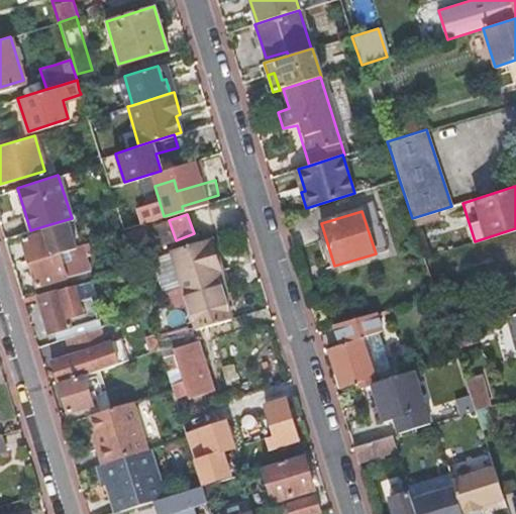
[(76,245),(68,219),(43,226),(44,230),(22,237),(37,285),(65,278),(58,251),(76,245)]
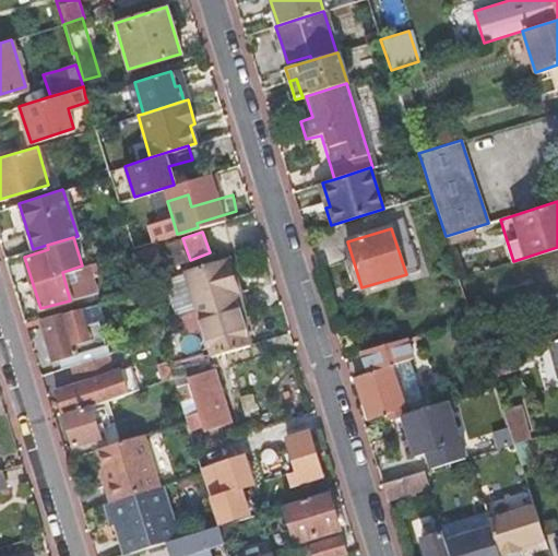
[(234,291),(238,290),(228,258),(186,272),(196,304),(234,291)]
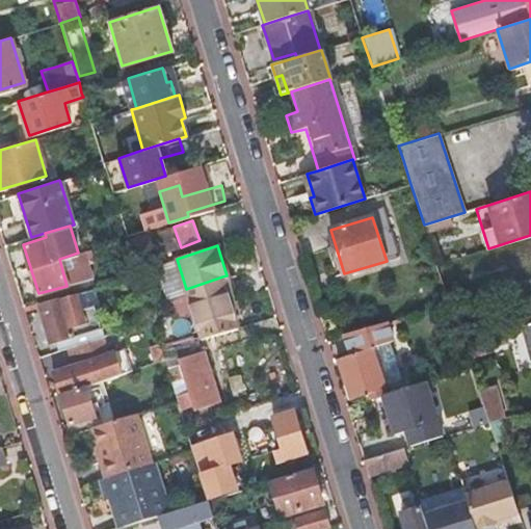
[(237,326),(222,276),(186,289),(193,312),(201,338),(237,326)]
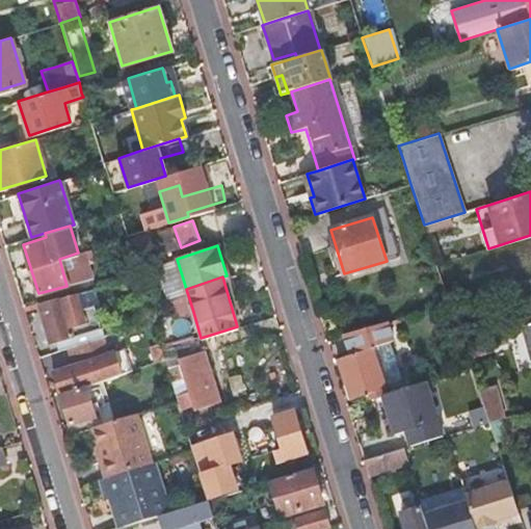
[(193,312),(186,289),(168,293),(178,317),(193,312)]
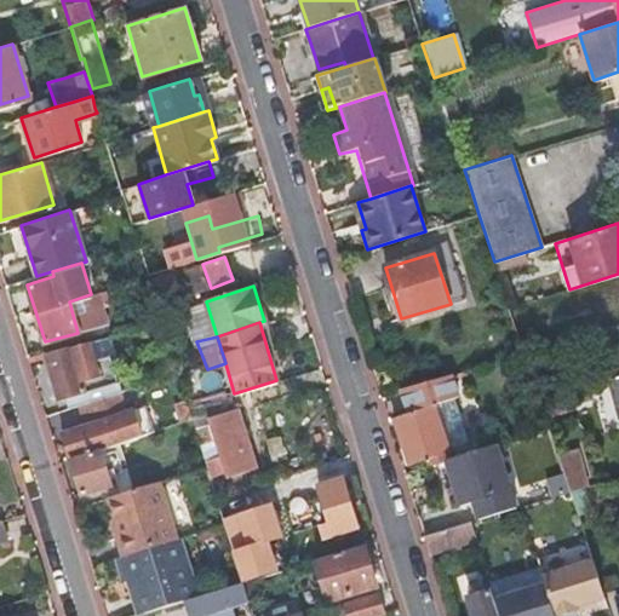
[(119,391),(120,390),(109,356),(95,361),(89,341),(46,355),(59,397),(66,395),(69,407),(89,399),(119,391)]
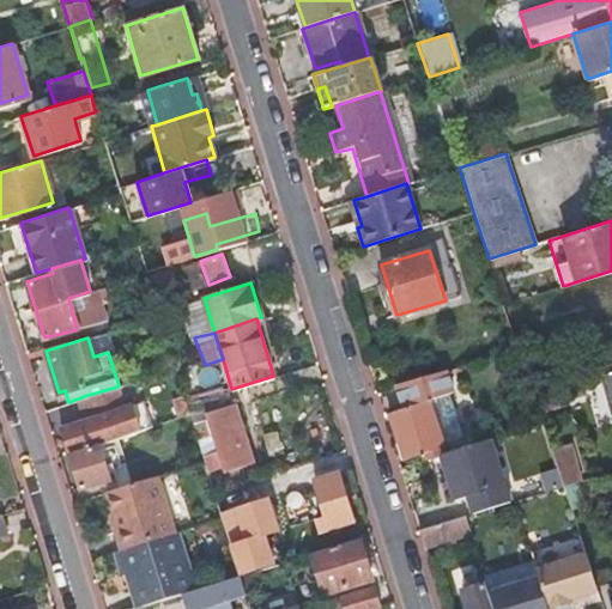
[(422,452),(423,460),(441,455),(446,452),(428,400),(449,393),(454,391),(448,373),(448,371),(428,377),(400,385),(397,387),(404,408),(388,413),(404,458),(422,452)]
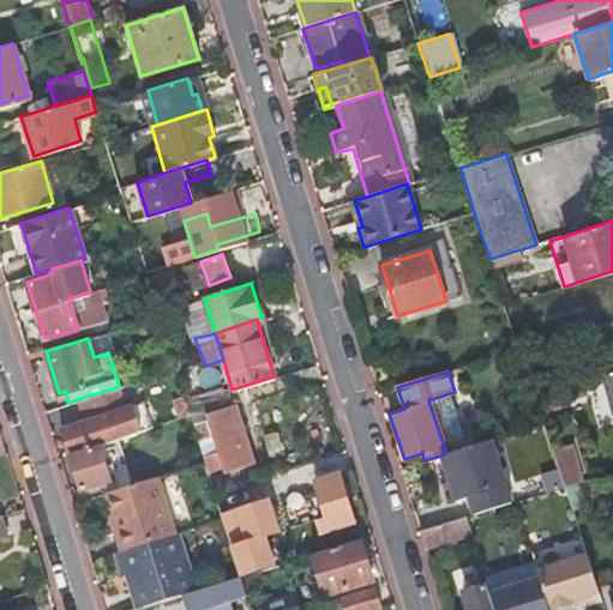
[(124,409),(118,387),(88,396),(91,406),(82,409),(84,415),(79,416),(60,423),(70,453),(98,444),(138,432),(130,406),(124,409)]
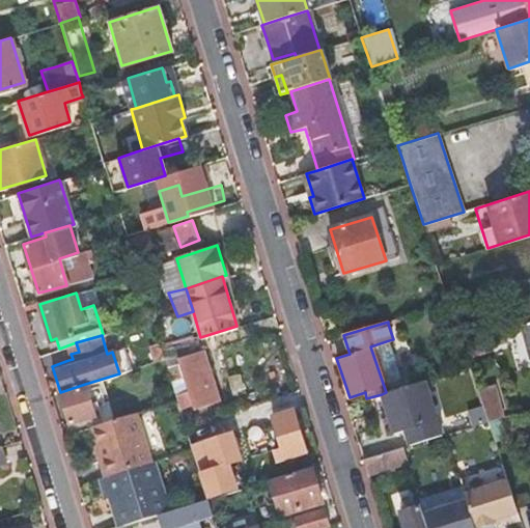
[(389,340),(370,346),(384,384),(401,379),(389,340)]
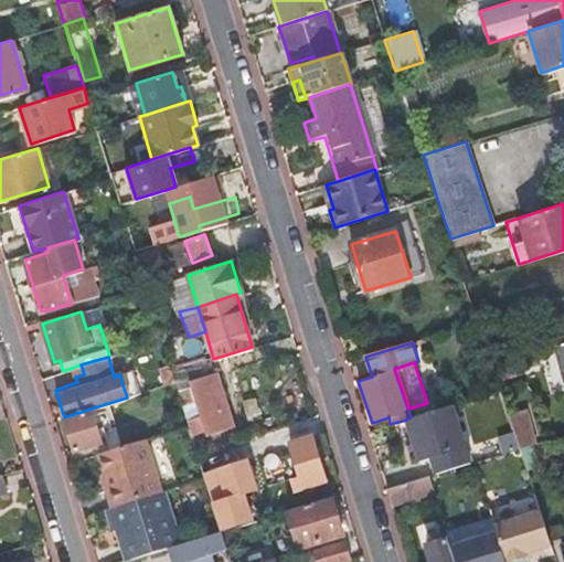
[(170,371),(169,368),(158,371),(163,386),(174,383),(170,371)]
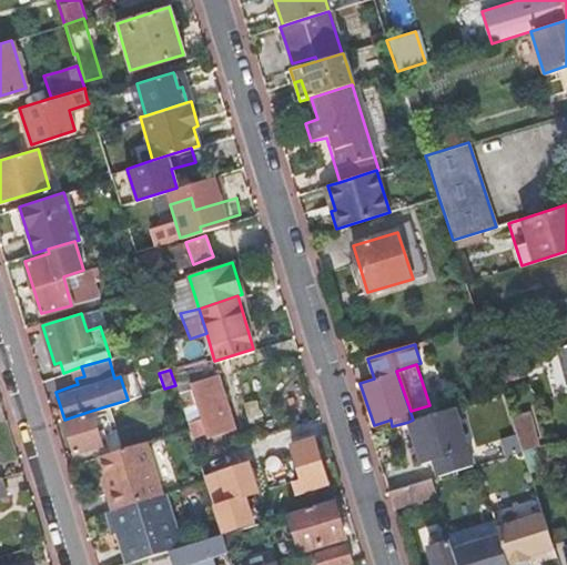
[(191,386),(179,390),(191,429),(204,425),(206,434),(233,426),(216,372),(190,380),(191,386)]
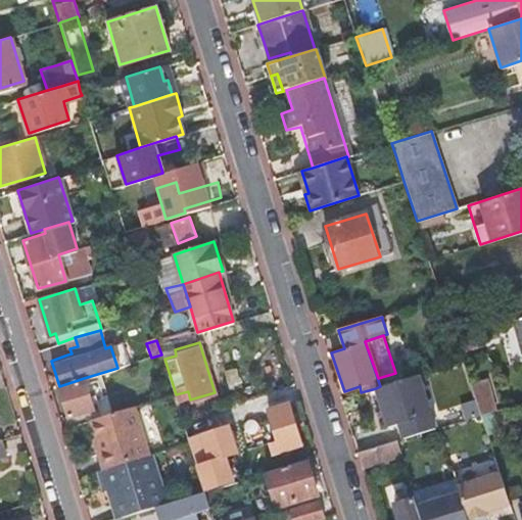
[(380,386),(376,388),(388,428),(431,414),(419,375),(380,386)]
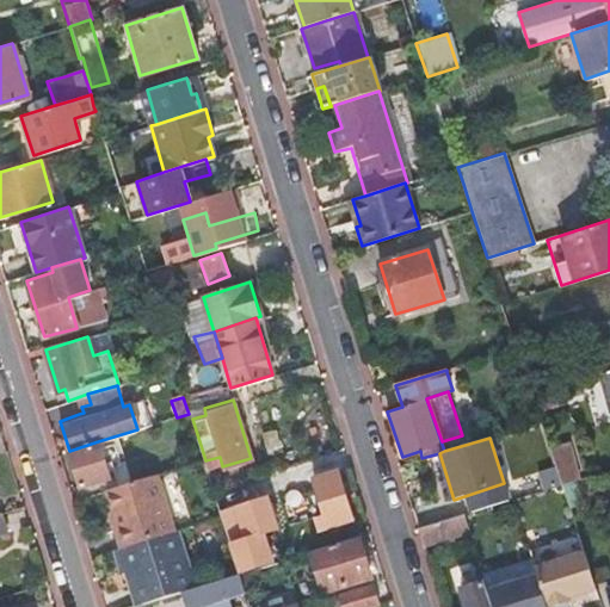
[(561,482),(579,476),(568,439),(549,445),(552,451),(555,463),(561,482)]
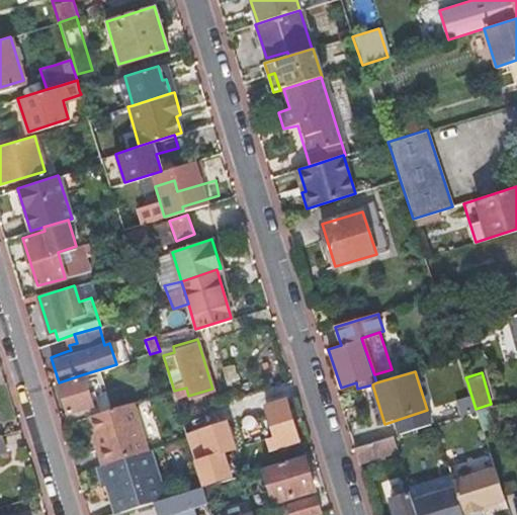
[(83,374),(59,382),(69,412),(92,405),(83,374)]
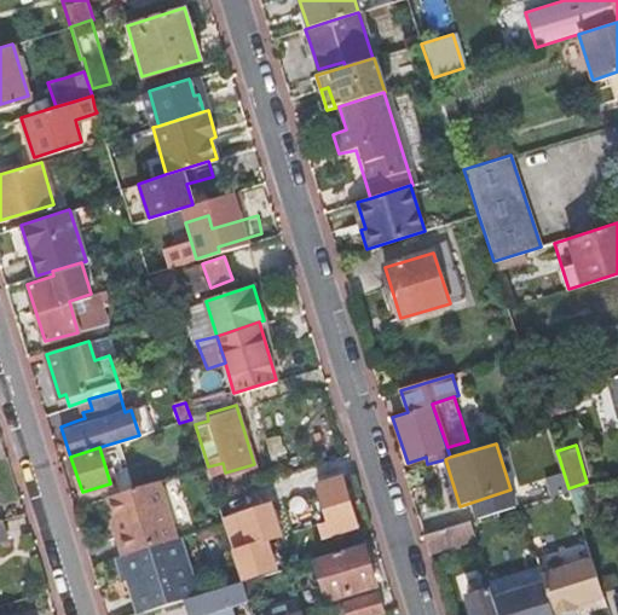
[(537,498),(569,488),(562,469),(531,479),(537,498)]
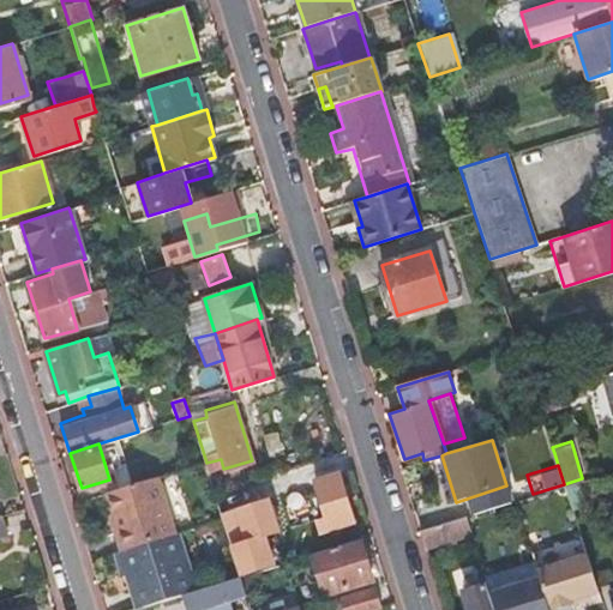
[(322,530),(355,520),(340,471),(316,478),(326,517),(318,519),(322,530)]
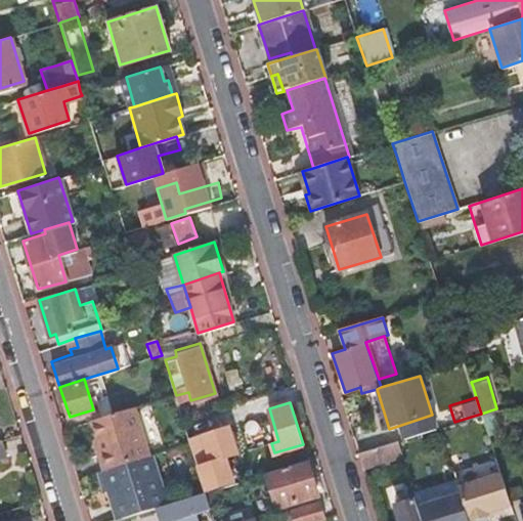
[(148,454),(133,405),(90,420),(100,450),(97,451),(102,469),(146,456),(148,454)]
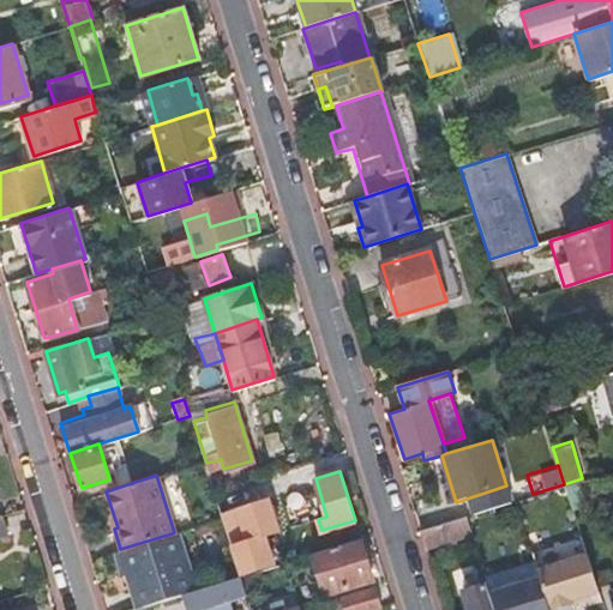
[(575,481),(564,484),(571,506),(582,502),(575,481)]
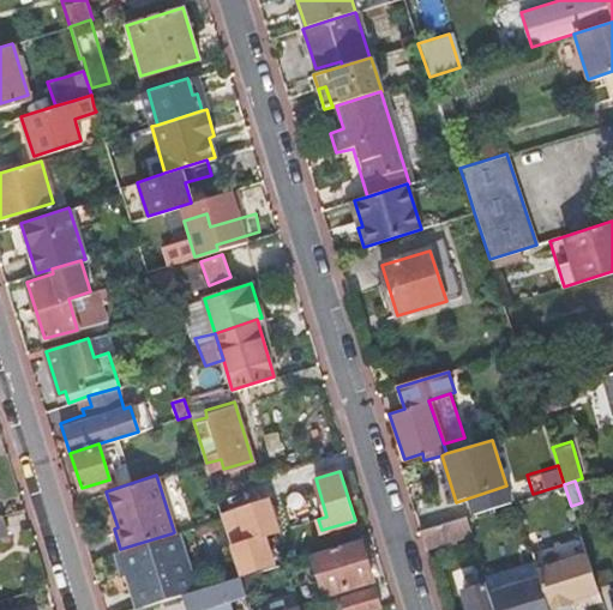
[(269,497),(220,513),(221,518),(238,573),(274,561),(266,533),(278,530),(269,497)]
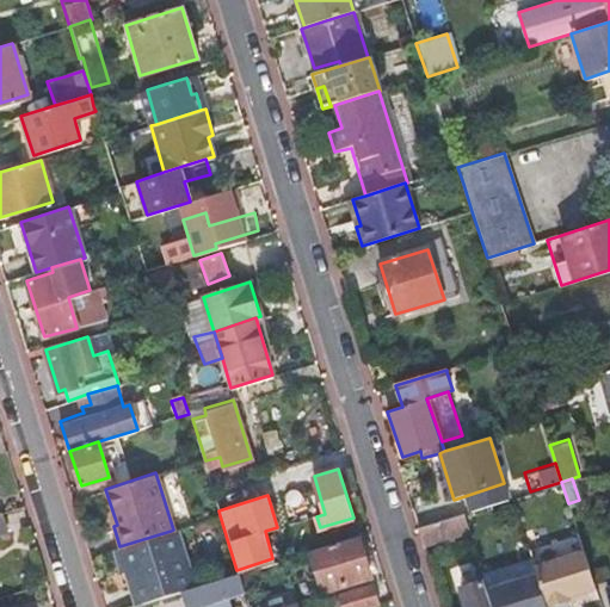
[(418,526),(424,543),(469,528),(464,512),(418,526)]
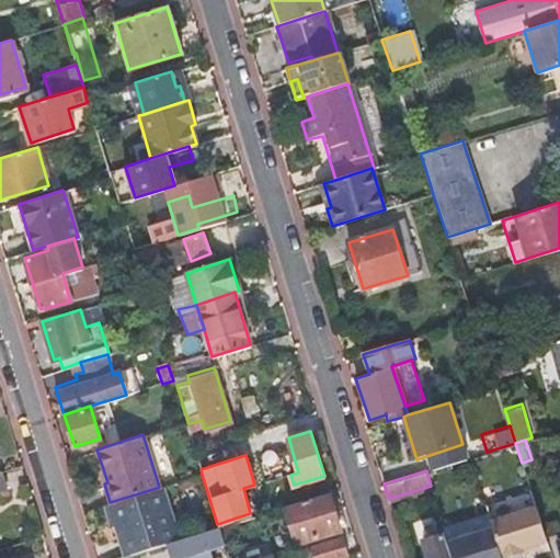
[(157,488),(110,502),(104,504),(111,526),(120,524),(123,535),(129,554),(167,543),(173,541),(157,488)]
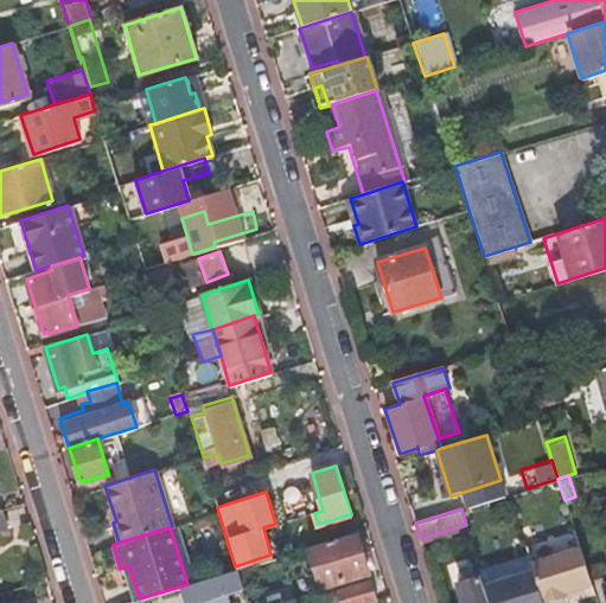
[(368,573),(355,532),(308,546),(321,587),(368,573)]
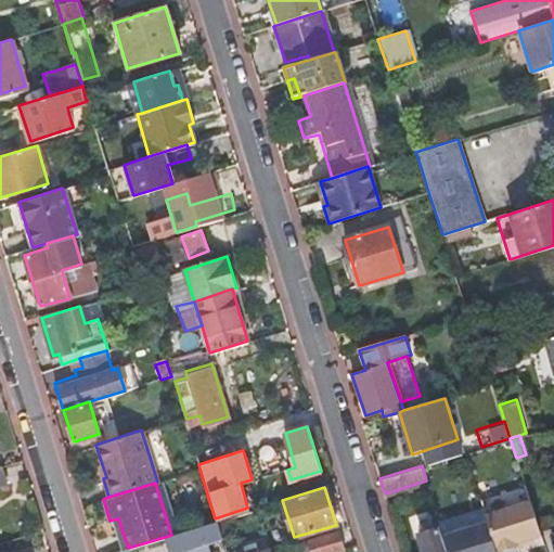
[(487,521),(442,535),(447,551),(497,551),(497,550),(517,543),(517,541),(541,534),(530,499),(486,513),(487,521)]
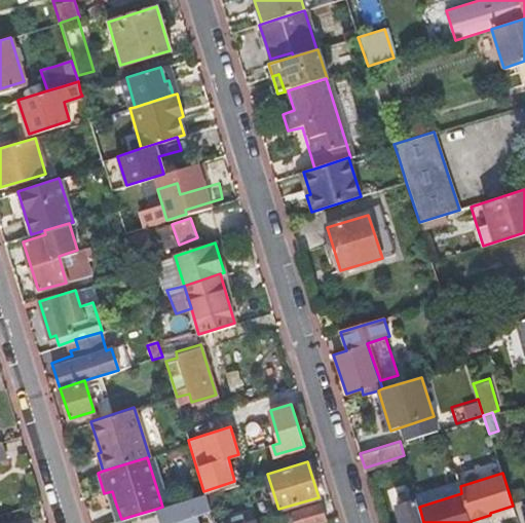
[(112,491),(104,493),(107,503),(115,501),(112,491)]
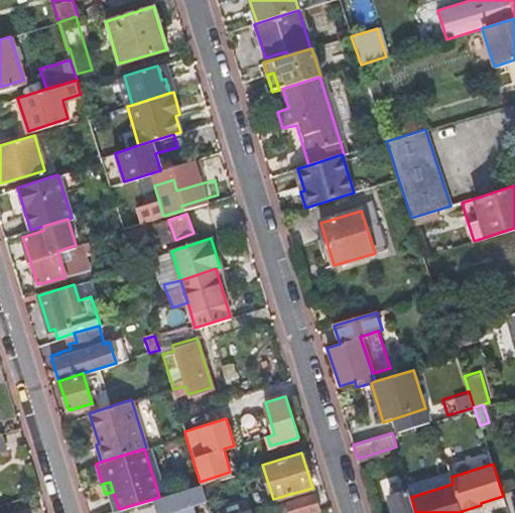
[(201,484),(159,497),(153,499),(157,512),(195,512),(191,504),(206,500),(201,484)]
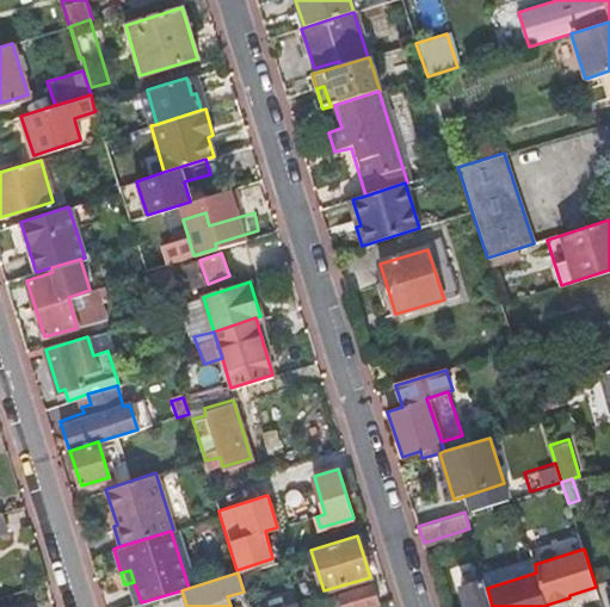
[(339,600),(314,606),(368,606),(379,604),(373,583),(338,594),(339,600)]
